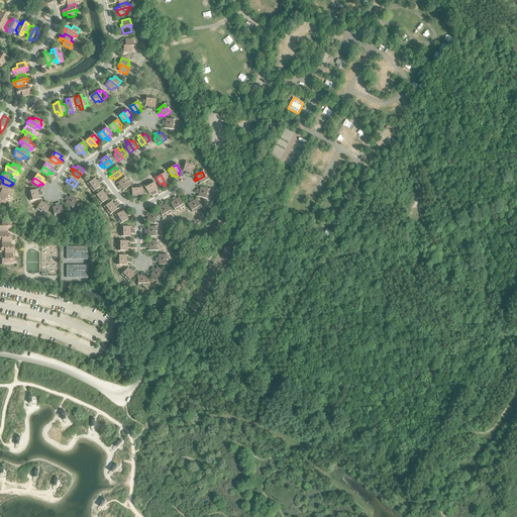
[(89,183),(92,187),(100,180),(99,179),(96,181),(94,178),(89,183)]
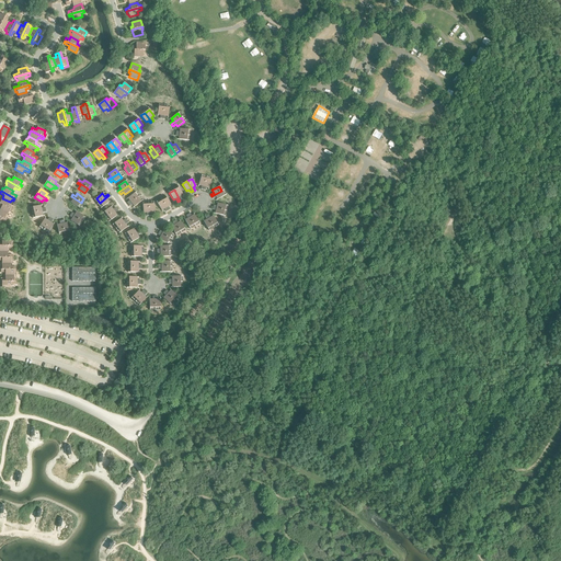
[(127,203),(128,204),(137,197),(134,193),(127,197),(129,201),(127,203)]
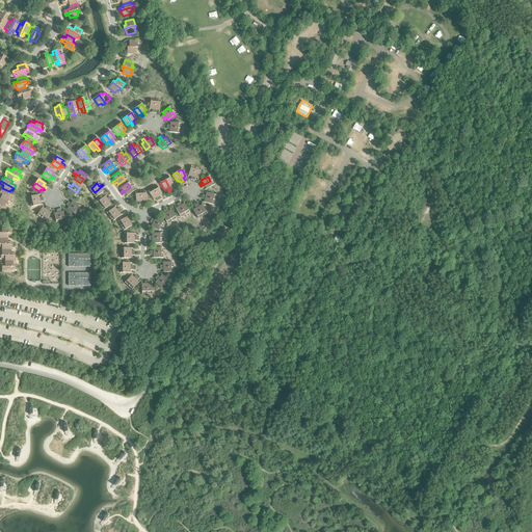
[(103,185),(95,192),(97,196),(103,191),(102,189),(104,187),(103,185)]
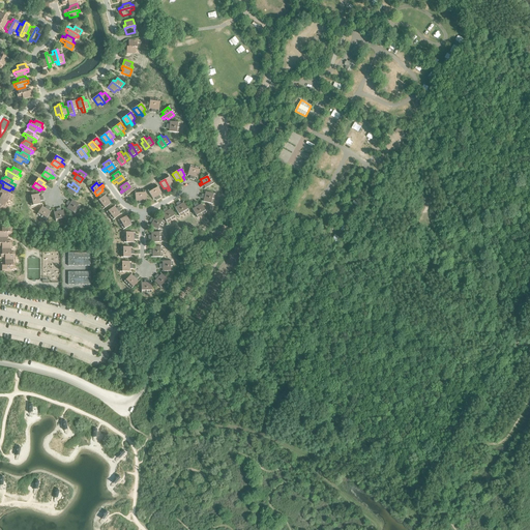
[(77,192),(67,185),(66,186),(68,188),(67,190),(74,196),(77,192)]
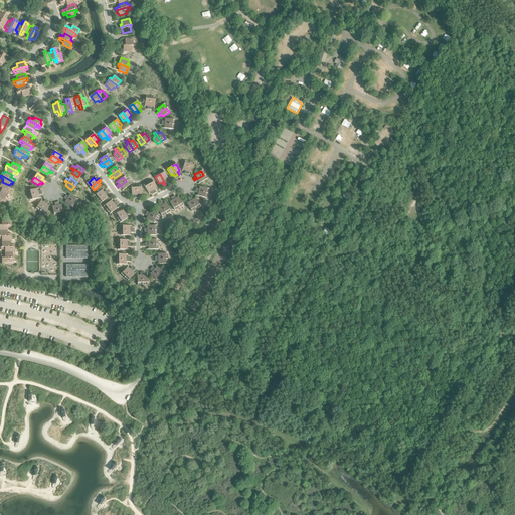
[(126,181),(118,187),(119,189),(122,187),(123,189),(129,185),(126,181)]
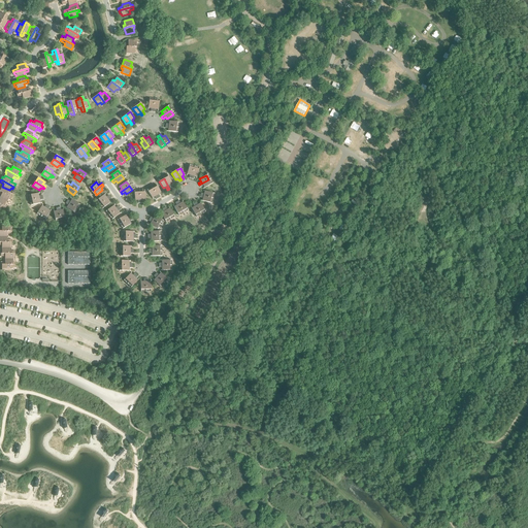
[(0,188),(0,191),(11,197),(12,195),(8,193),(9,190),(2,187),(1,189),(0,188)]
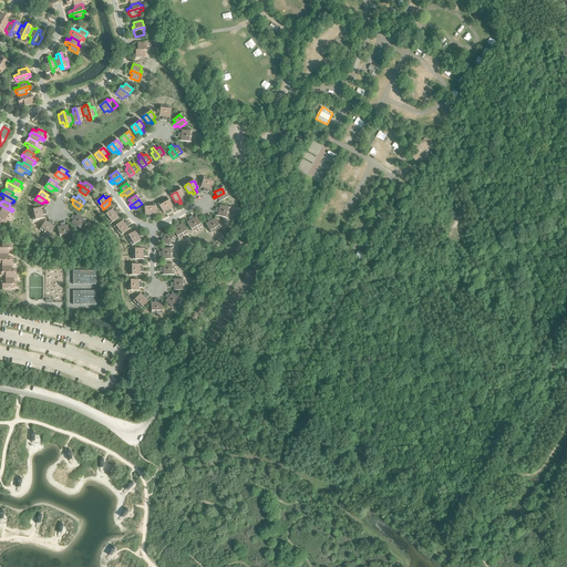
[(169,213),(164,203),(160,205),(163,213),(166,210),(168,214),(169,213)]
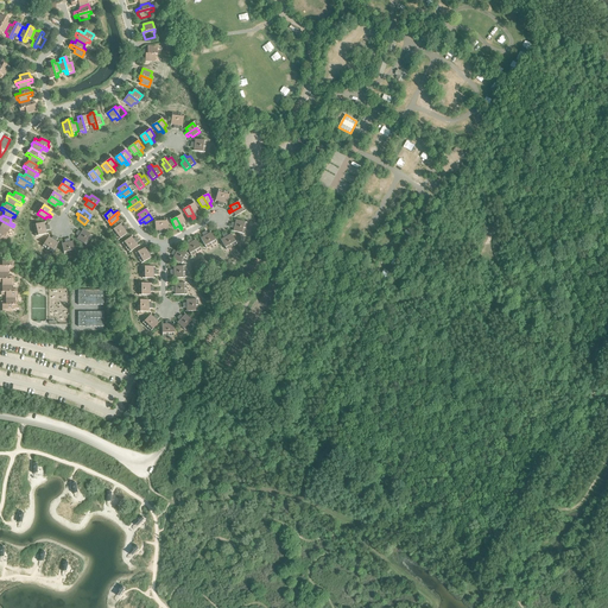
[(0,223),(1,225),(0,226),(0,227),(8,232),(10,229),(12,230),(13,227),(0,220),(0,223)]
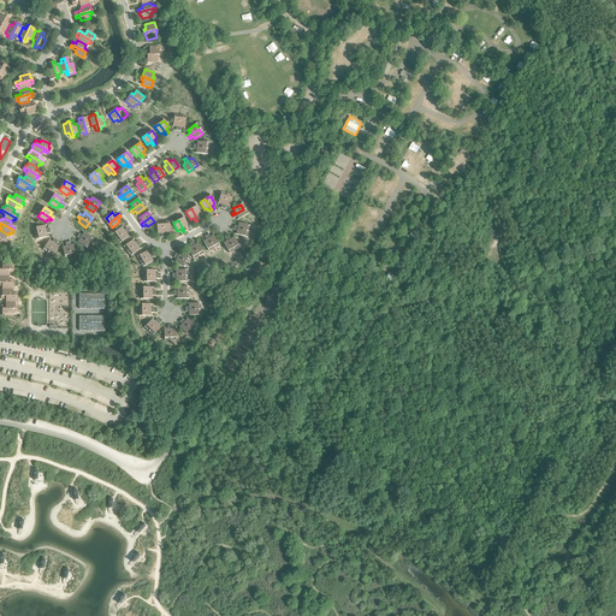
[(114,232),(118,237),(128,230),(126,227),(124,230),(122,227),(114,232)]
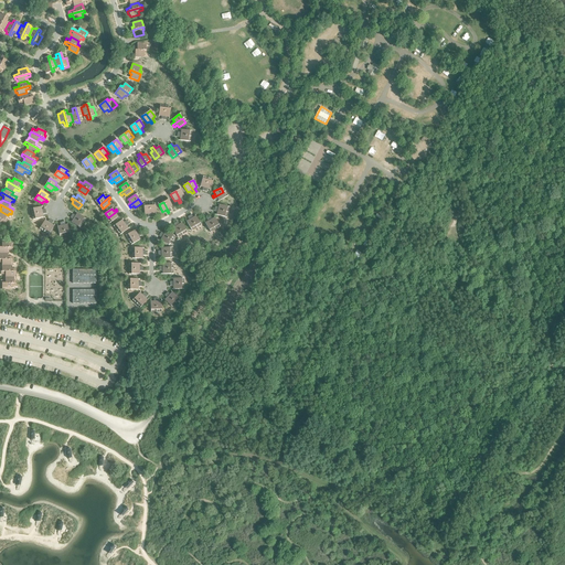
[(117,211),(108,217),(112,222),(118,217),(116,214),(119,212),(117,211)]
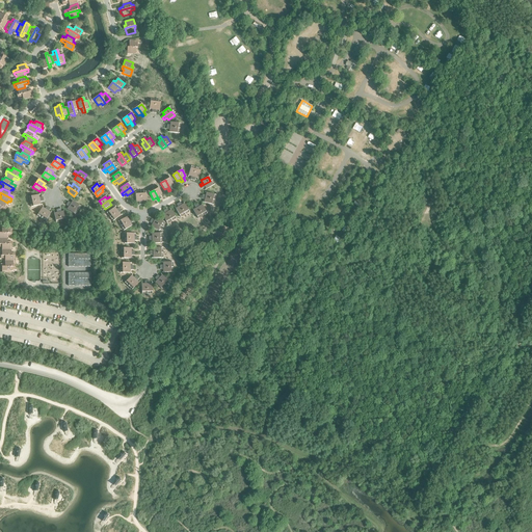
[(68,202),(67,203),(76,209),(79,205),(73,201),(71,203),(68,202)]
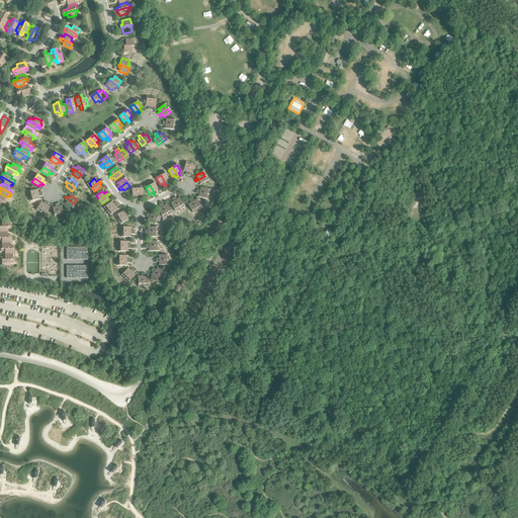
[(175,196),(173,197),(179,207),(183,204),(179,198),(177,199),(175,196)]
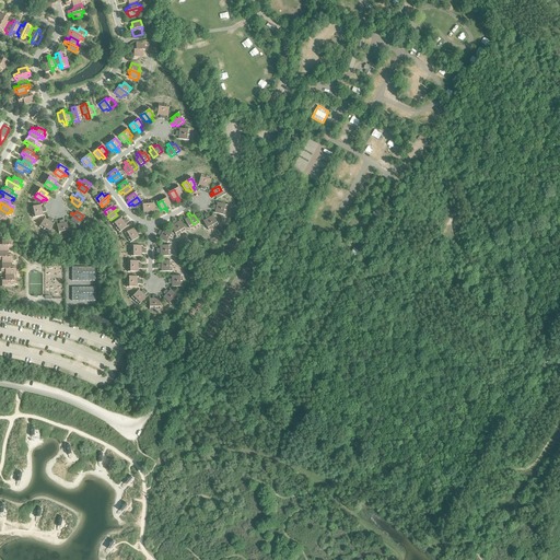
[(80,220),(70,213),(69,216),(72,218),(70,220),(78,224),(80,220)]
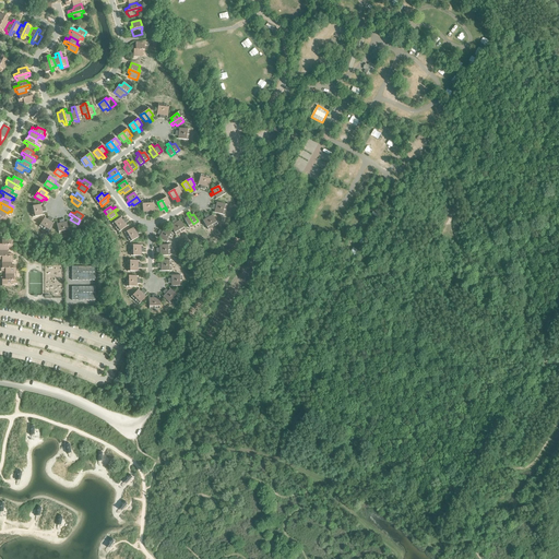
[(207,214),(205,215),(212,225),(216,222),(212,215),(210,216),(207,214)]
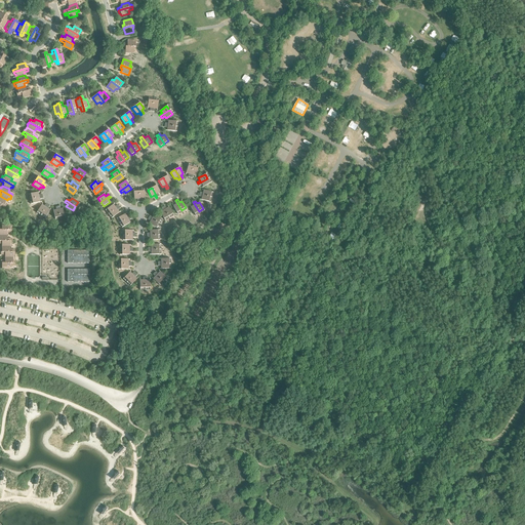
[(37,211),(42,213),(47,204),(46,203),(44,206),(41,204),(37,211)]
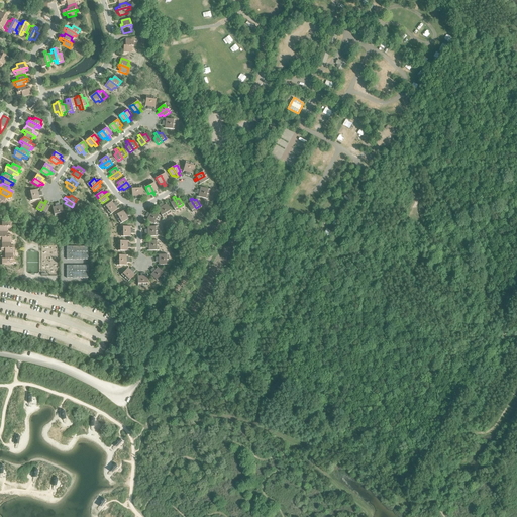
[(46,201),(41,210),(45,213),(49,207),(46,205),(48,202),(46,201)]
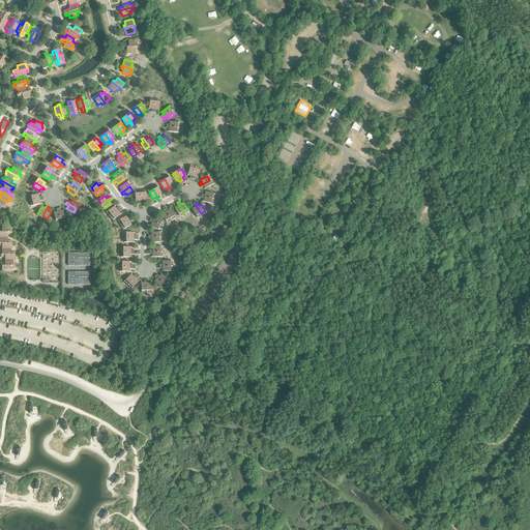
[(108,211),(111,215),(120,208),(118,207),(116,209),(114,206),(108,211)]
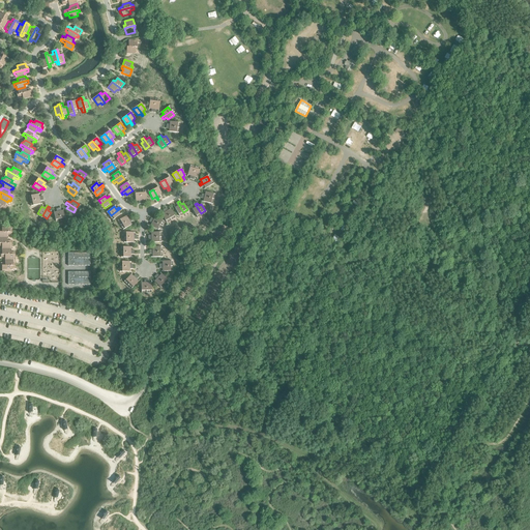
[(120,208),(111,215),(114,219),(120,214),(118,212),(121,210),(120,208)]
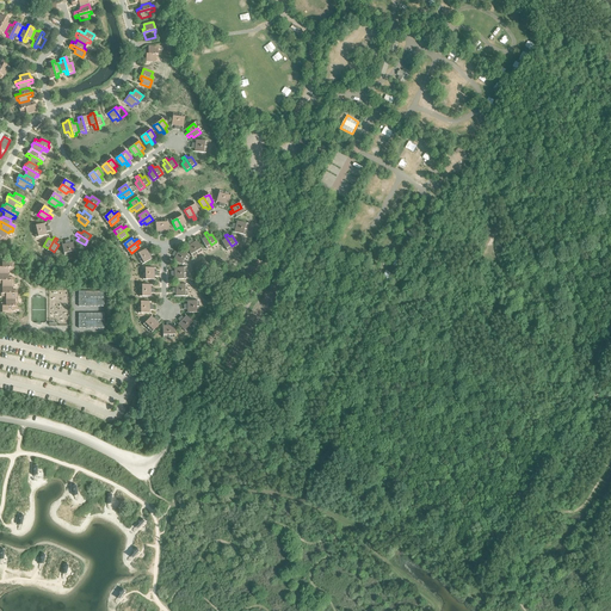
[(191,240),(190,241),(196,252),(201,248),(197,241),(193,242),(191,240)]
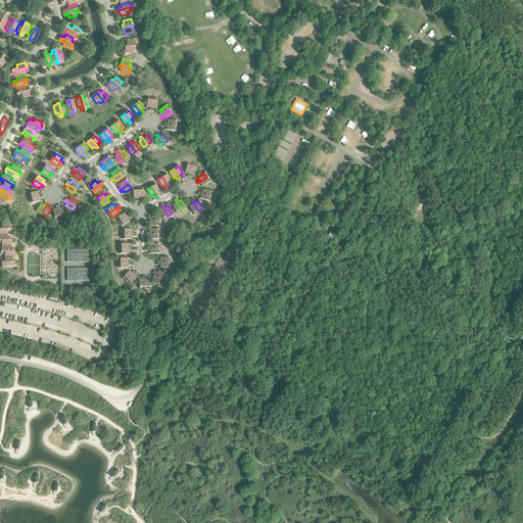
[(130,216),(121,221),(123,226),(130,222),(128,219),(131,218),(130,216)]
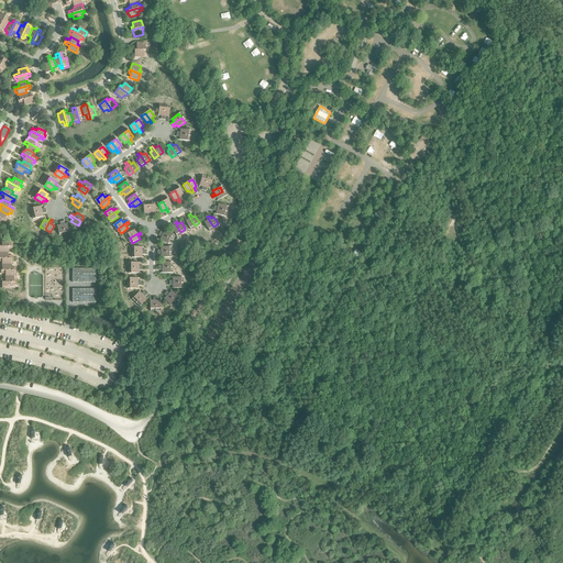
[(169,239),(159,233),(158,235),(161,236),(159,240),(167,243),(169,239)]
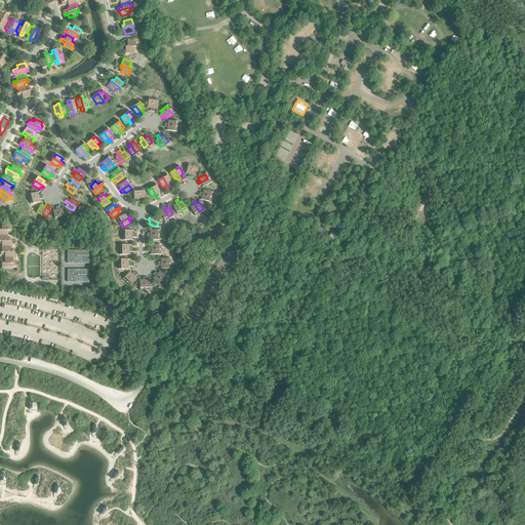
[(89,250),(67,250),(67,264),(89,264),(89,250)]
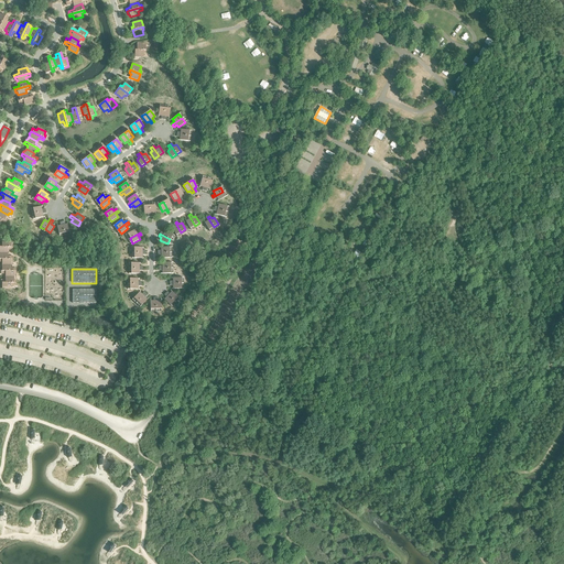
[(96,289),(72,289),(72,303),(96,303),(96,289)]
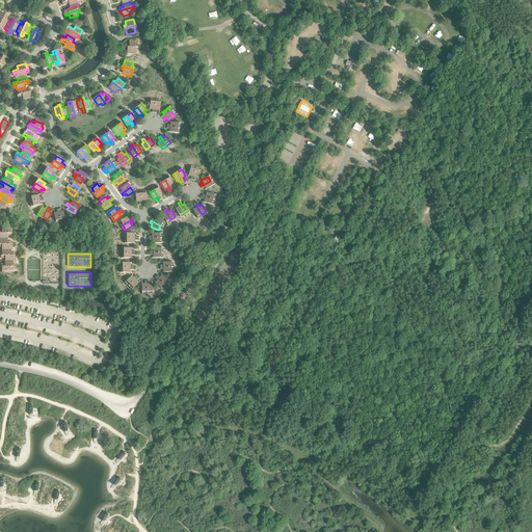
[(158,274),(156,276),(164,284),(167,281),(162,275),(160,277),(158,274)]
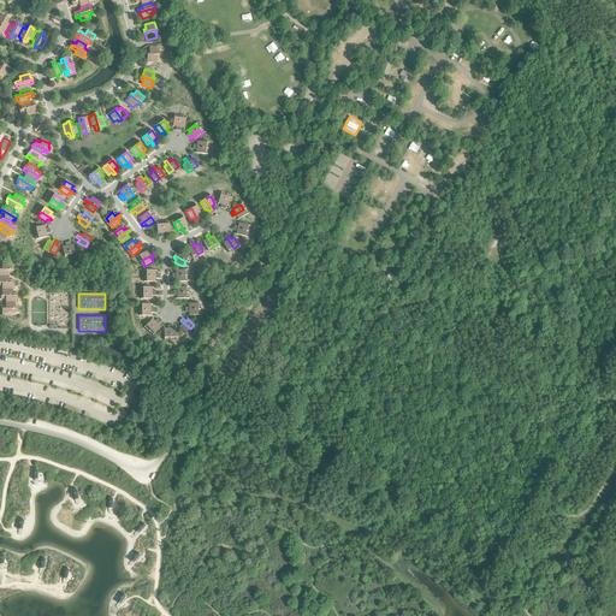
[(146,325),(150,330),(159,320),(158,319),(154,321),(152,319),(146,325)]
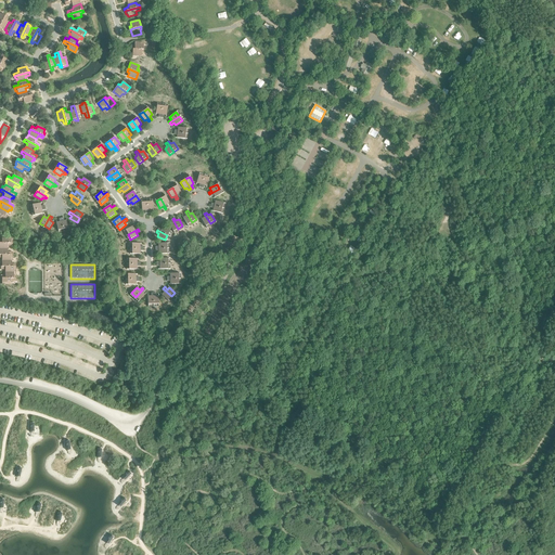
[(143,288),(136,297),(139,300),(144,295),(142,293),(144,291),(143,288)]
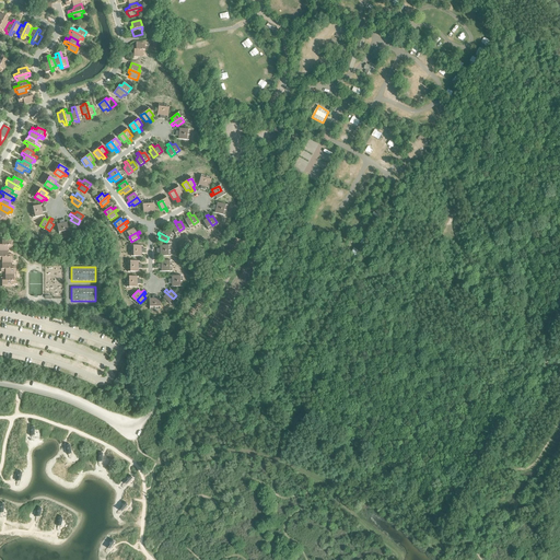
[(173,299),(164,291),(163,292),(165,295),(163,298),(168,303),(173,299)]
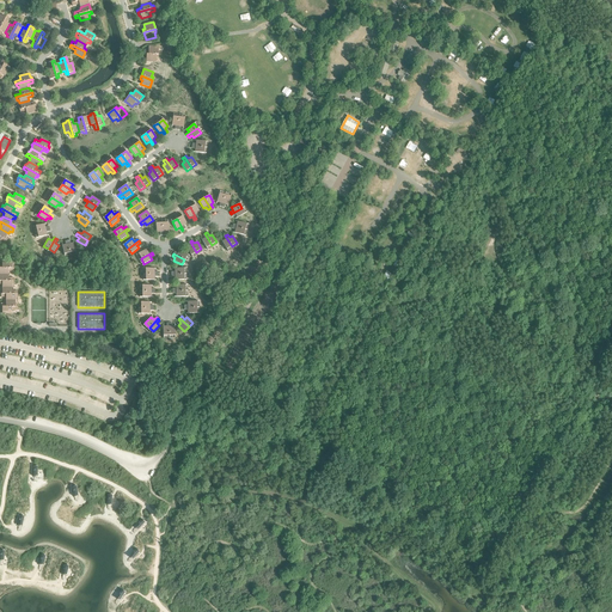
[(142,519),(135,527),(139,530),(145,522),(142,519)]
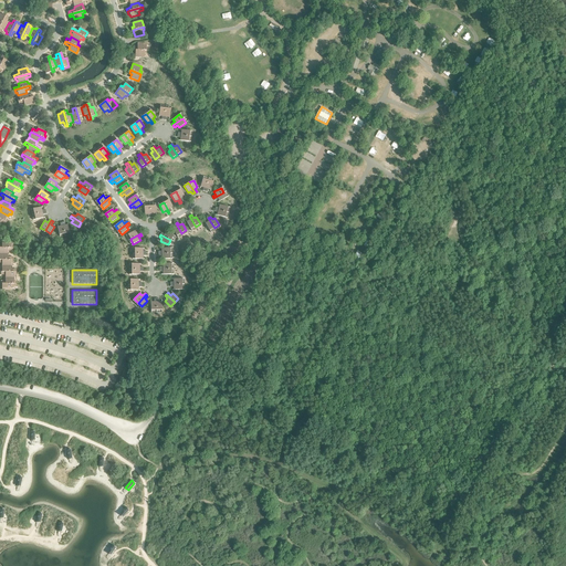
[(121,514),(121,515),(123,517),(129,510),(127,507),(121,514)]
